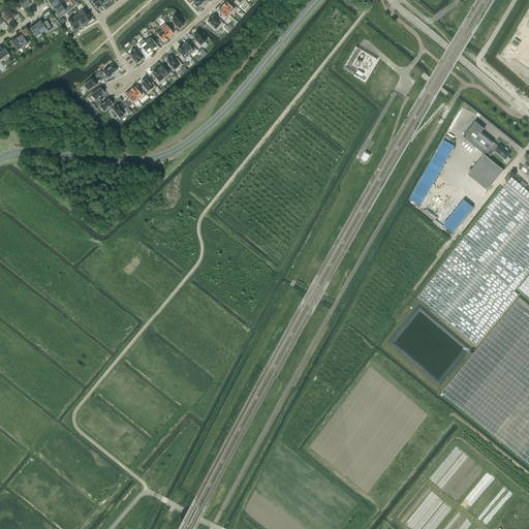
[(57,0),(51,5),(54,10),(61,5),(58,0),(57,0)]
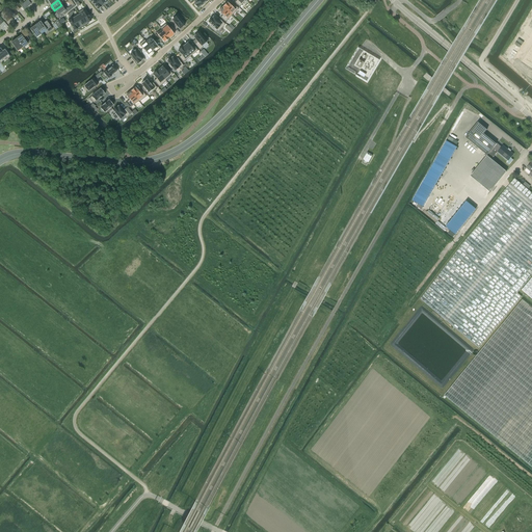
[(87,0),(90,3),(91,2),(98,9),(103,5),(98,0),(87,0)]
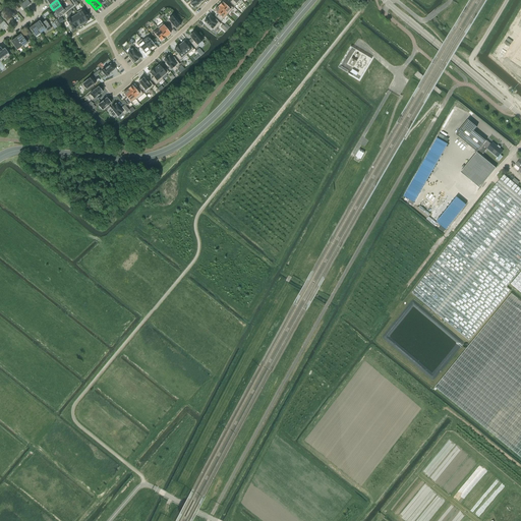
[(193,0),(189,3),(193,8),(196,6),(196,7),(200,4),(199,4),(204,0),(193,0)]
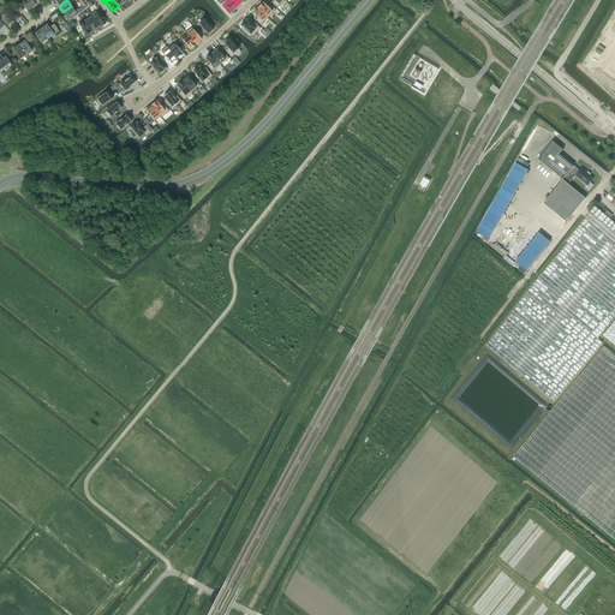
[(262,3),(257,9),(268,18),(275,10),(269,5),(267,7),(262,3)]
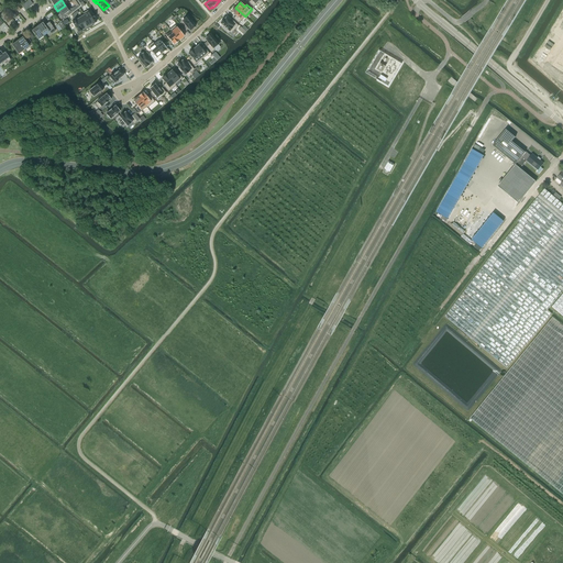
[(65,6),(57,11),(62,17),(69,11),(72,10),(69,8),(67,9),(65,6)]
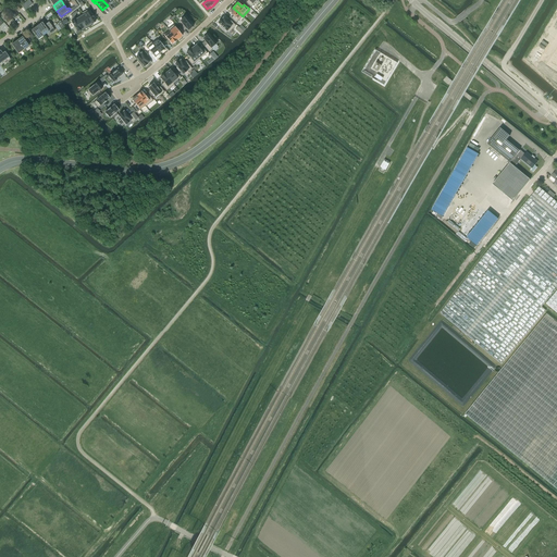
[(233,8),(229,12),(233,15),(231,19),(236,23),(243,16),(233,8)]
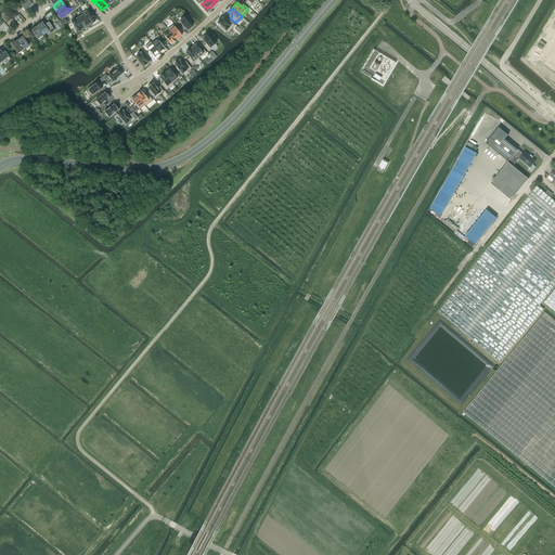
[(88,10),(81,13),(82,15),(84,15),(89,25),(95,22),(93,18),(91,14),(91,15),(88,10)]
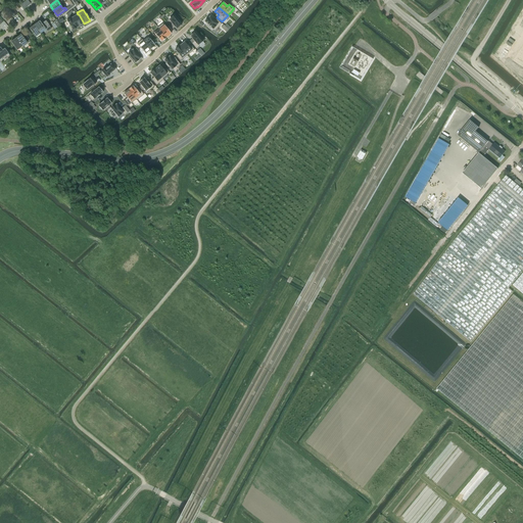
[(73,17),(79,27),(84,24),(79,14),(78,14),(73,17)]
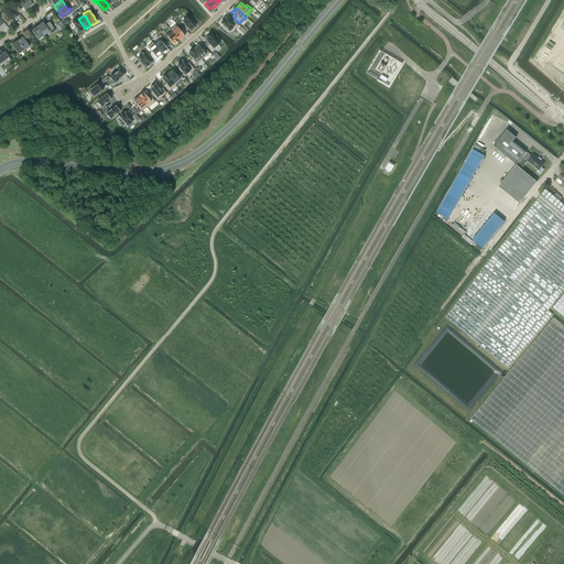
[(187,17),(182,21),(191,31),(196,26),(194,24),(194,23),(192,20),(191,20),(187,17)]
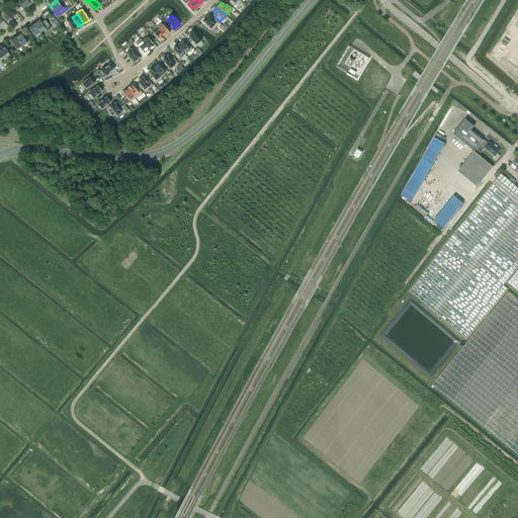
[(72,16),(66,19),(69,25),(68,26),(70,29),(72,29),(72,30),(78,26),(72,17),(72,16)]
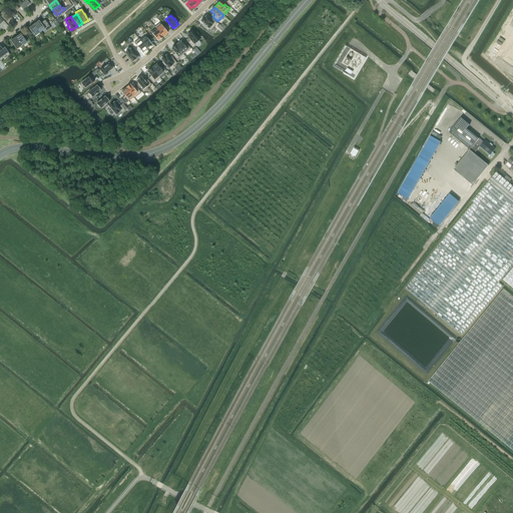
[(205,17),(200,21),(203,24),(203,25),(206,27),(210,30),(216,23),(211,19),(209,21),(205,17)]
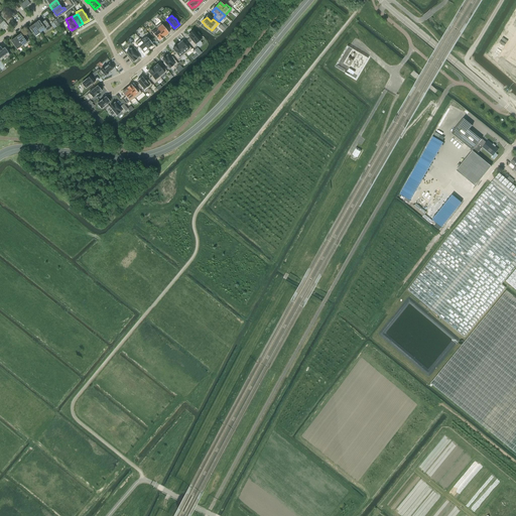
[(44,33),(51,28),(45,21),(45,20),(41,23),(39,21),(34,24),(40,32),(42,31),(44,33)]
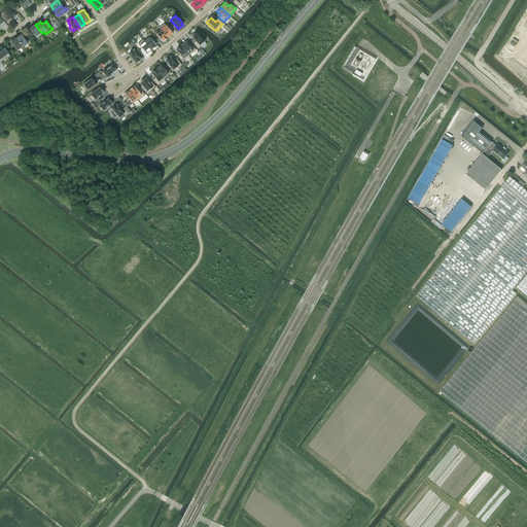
[(164,24),(159,28),(160,29),(168,38),(172,34),(164,24)]
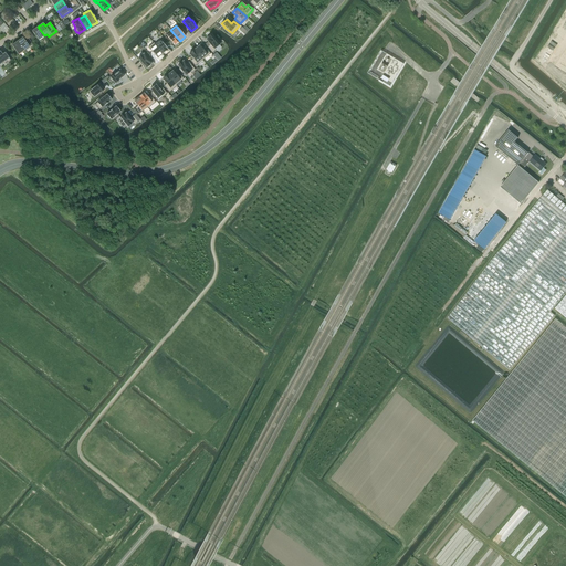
[(44,35),(38,27),(32,31),(39,40),(44,35)]
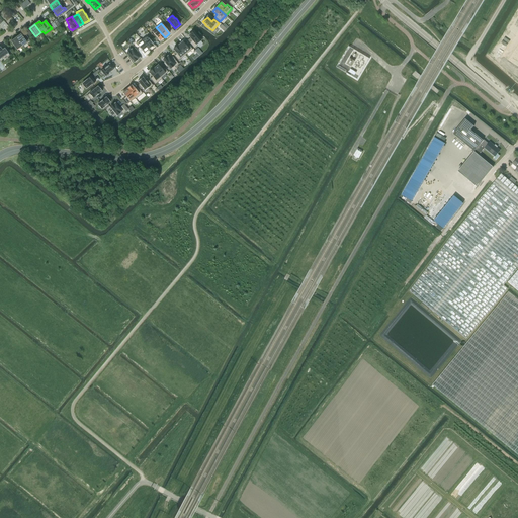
[(157,28),(152,32),(160,41),(165,37),(157,28)]
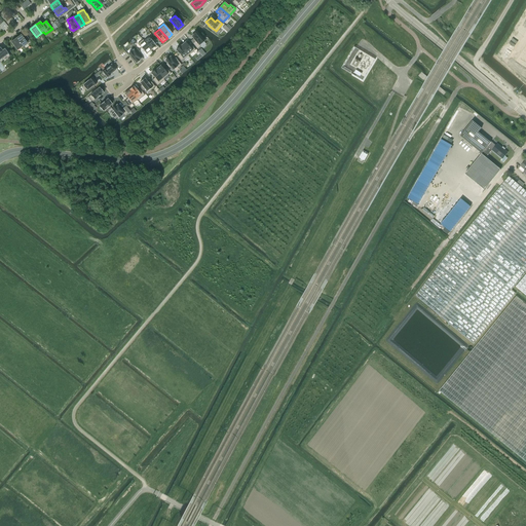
[(196,32),(191,37),(195,41),(193,43),(197,49),(200,46),(199,45),(204,41),(201,38),(199,34),(198,35),(196,32)]
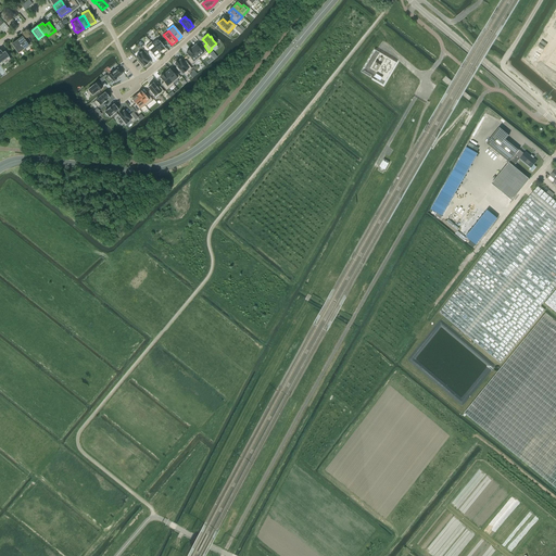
[(16,40),(24,50),(29,46),(23,37),(16,40)]
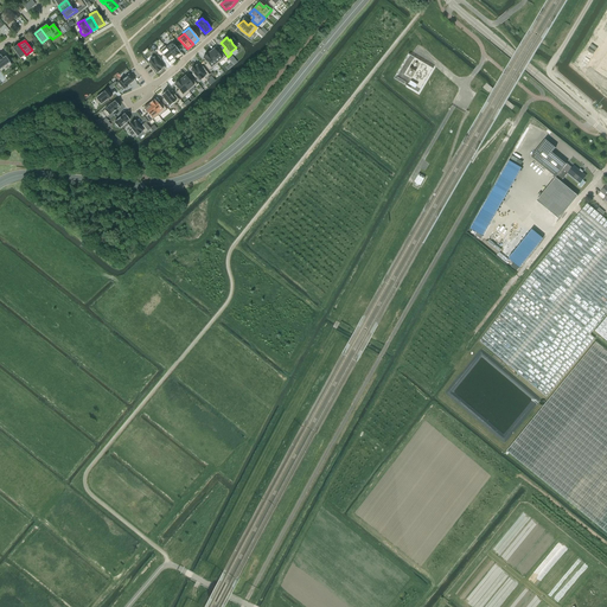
[(166,46),(165,48),(174,58),(180,53),(171,43),(166,46)]
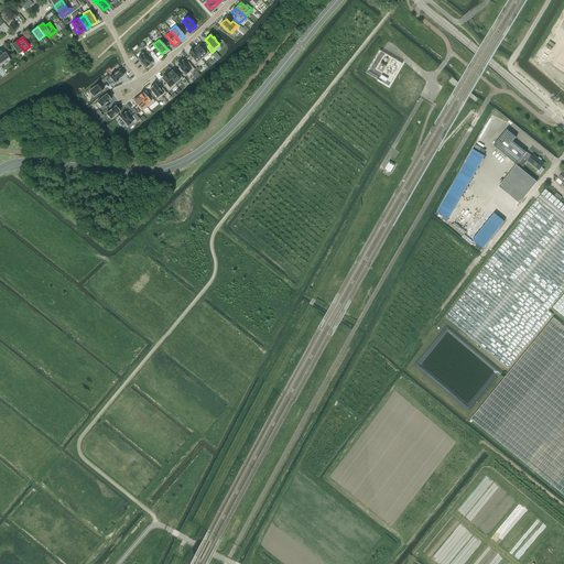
[(24,51),(17,41),(11,45),(19,54),(24,51)]
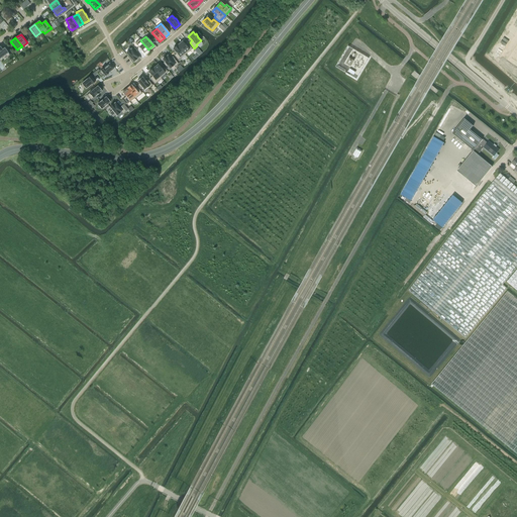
[(140,39),(135,43),(143,54),(148,49),(140,40),(141,39),(140,39)]
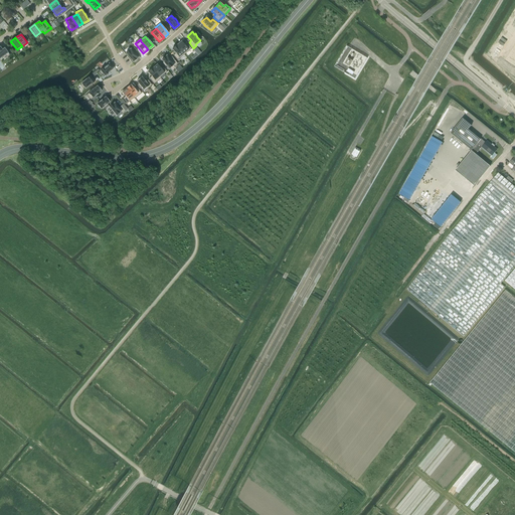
[(181,41),(177,45),(184,54),(191,49),(187,43),(185,45),(181,41)]
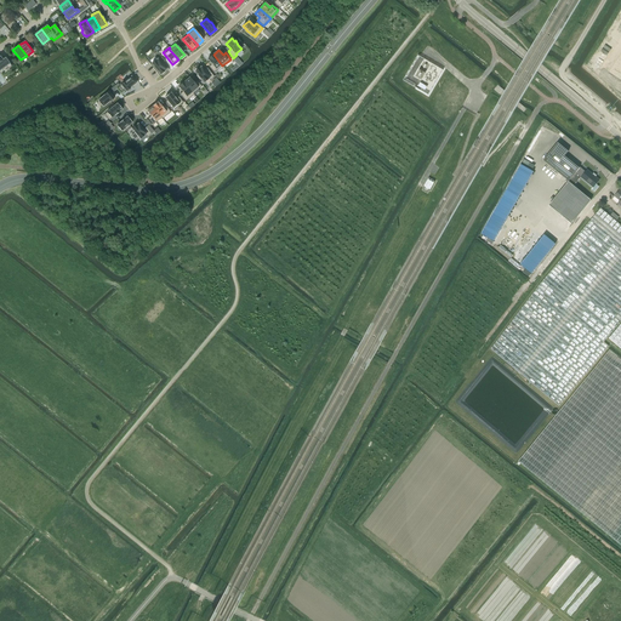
[(214,55),(208,60),(211,64),(209,67),(214,73),(222,66),(214,55)]
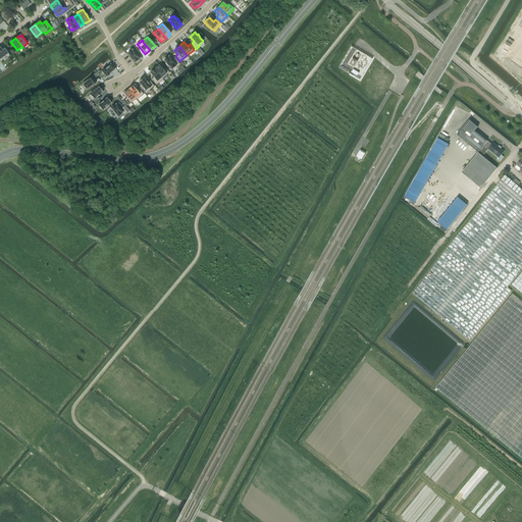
[(521,46),(513,60),(521,66),(521,46)]
